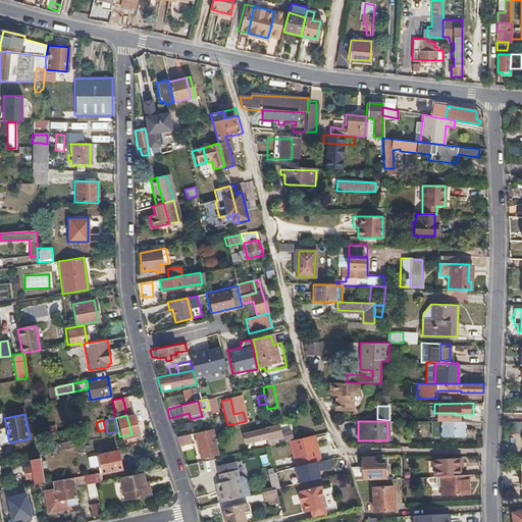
[(440,435),(463,435),(464,421),(440,421),(440,435)]
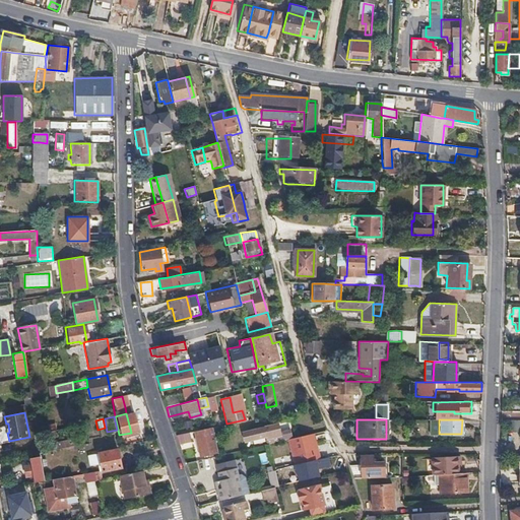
[(266,444),(290,439),(288,431),(279,433),(277,426),(240,434),(241,441),(263,436),(266,444)]
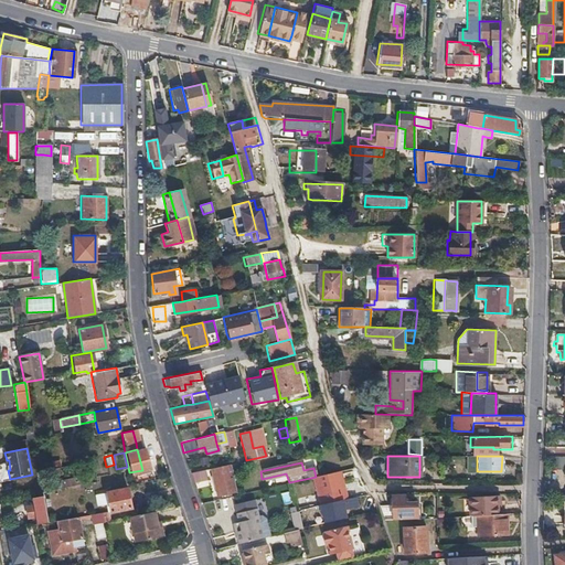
[(222,494),(236,491),(233,477),(231,464),(216,467),(212,468),(217,494),(222,494)]
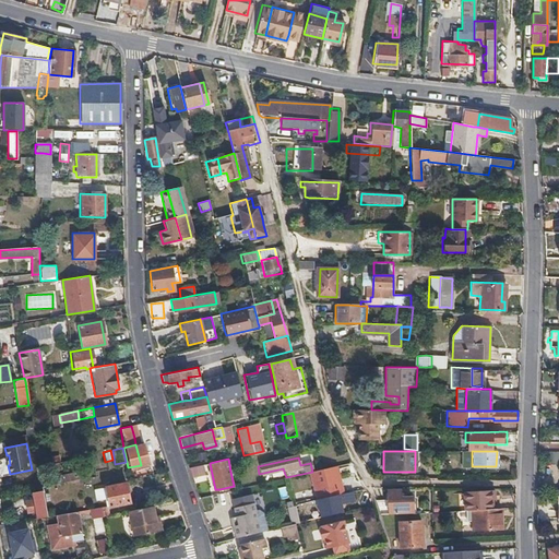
[(188,468),(190,474),(191,476),(204,473),(204,471),(203,465),(188,468)]
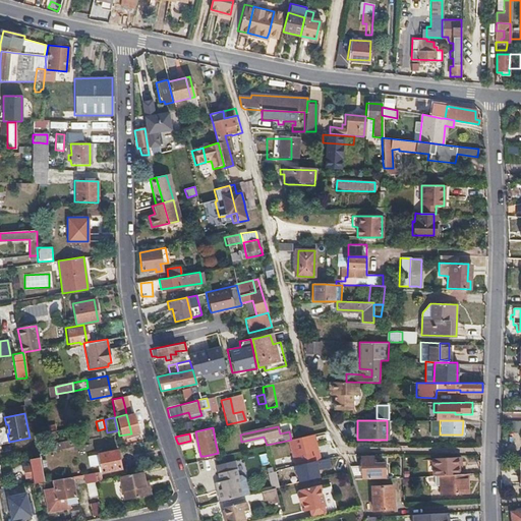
[(296,465),(322,459),(320,449),(316,449),(313,433),(291,440),(296,465)]
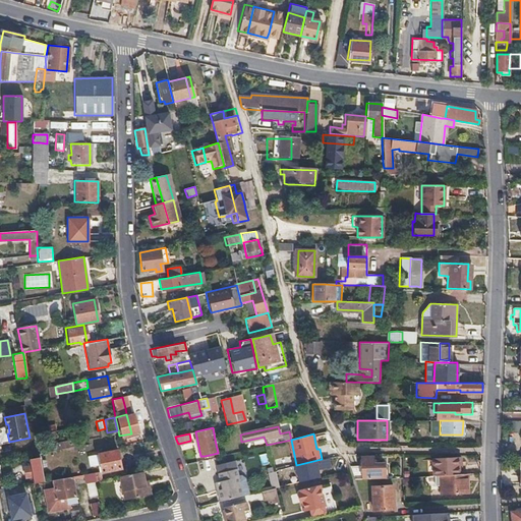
[(55,450),(74,447),(73,441),(54,444),(55,450)]
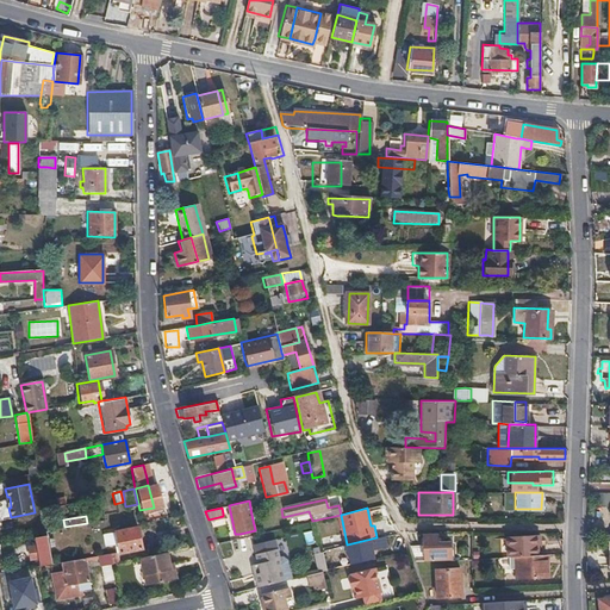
[(114,533),(114,534),(117,545),(119,555),(142,551),(137,528),(114,533)]
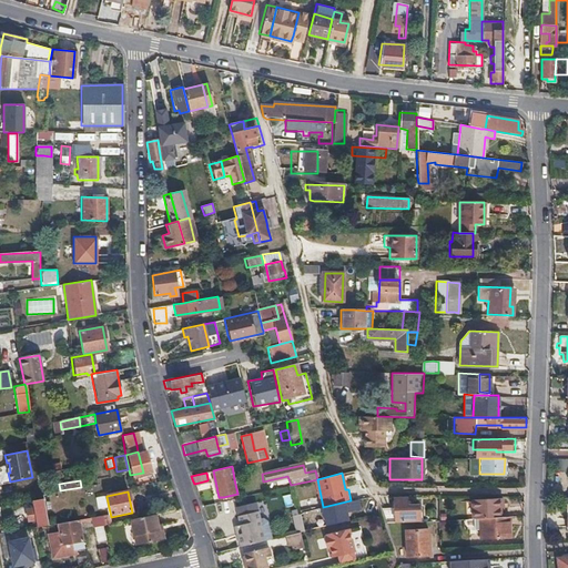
[(109,507),(107,497),(95,500),(98,509),(109,507)]
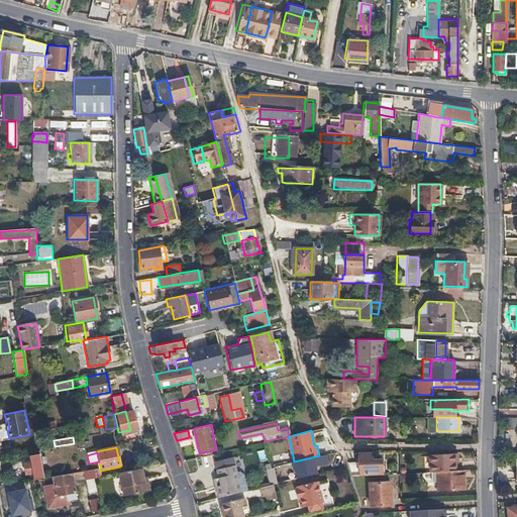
[(33,473),(34,480),(44,478),(39,453),(30,454),(30,457),(31,461),(26,462),(24,462),(25,474),(33,473)]
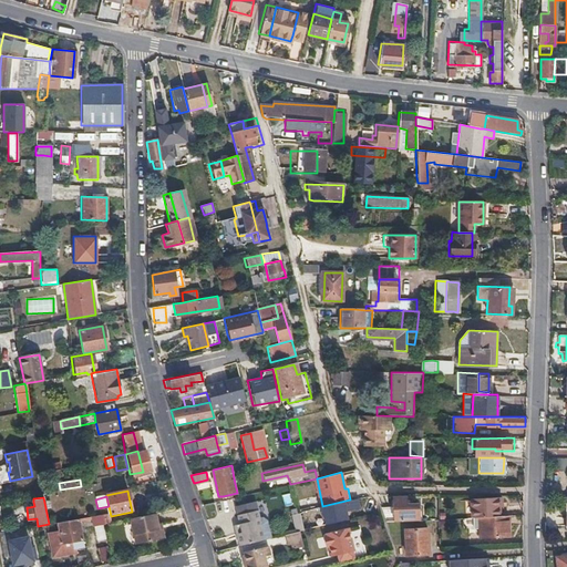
[(385,507),(385,521),(387,522),(405,522),(421,521),(421,508),(408,509),(408,505),(406,497),(394,497),(394,507),(385,507)]
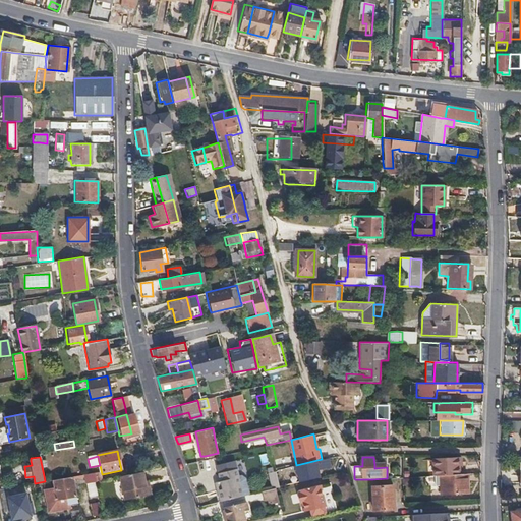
[(423,457),(423,476),(437,475),(439,474),(449,474),(449,465),(450,457),(423,457)]
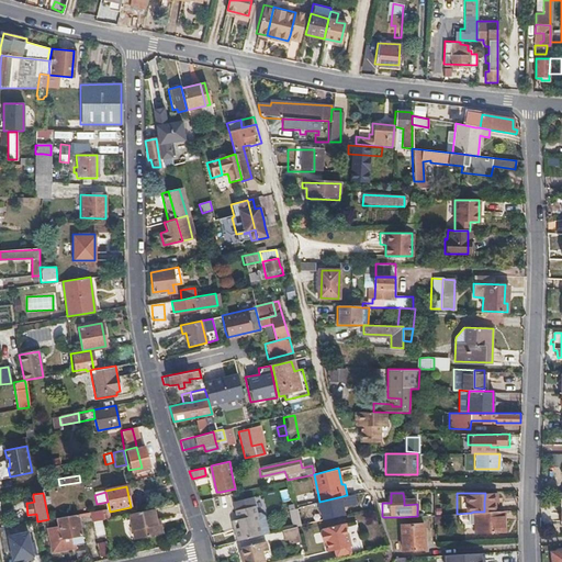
[(356,501),(353,494),(347,495),(319,502),(317,503),(303,506),(305,515),(319,512),(321,514),(351,505),(356,501)]
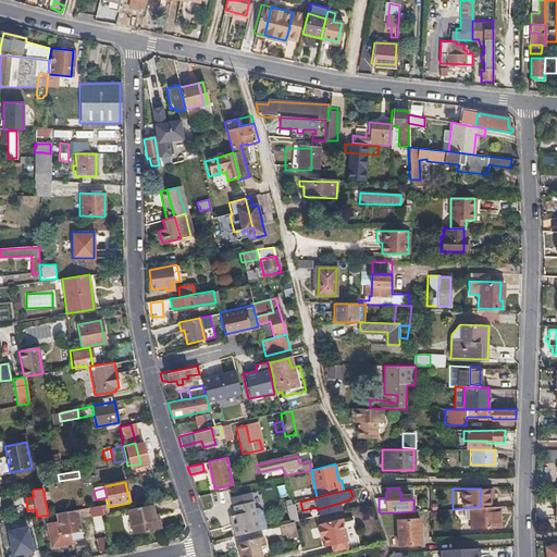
[(230,516),(231,519),(255,512),(251,503),(233,506),(235,515),(230,516)]
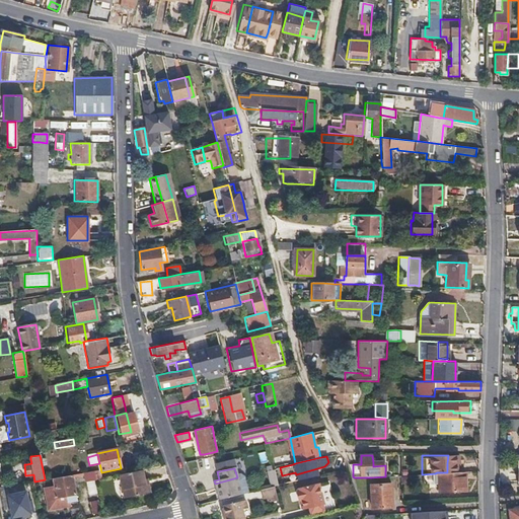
[(275,468),(268,470),(272,488),(275,487),(279,486),(279,485),(277,476),(275,468)]
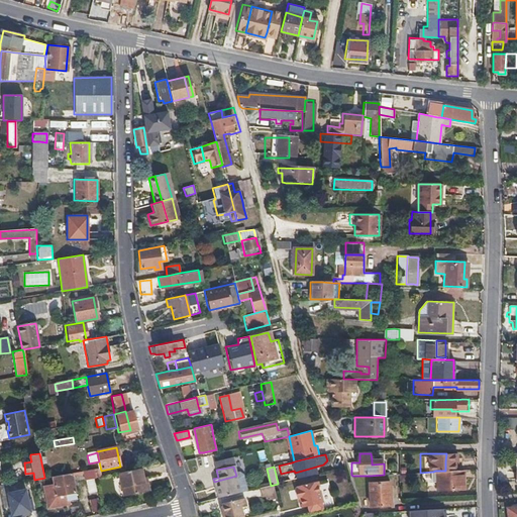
[(85,480),(95,478),(94,469),(84,471),(85,480)]
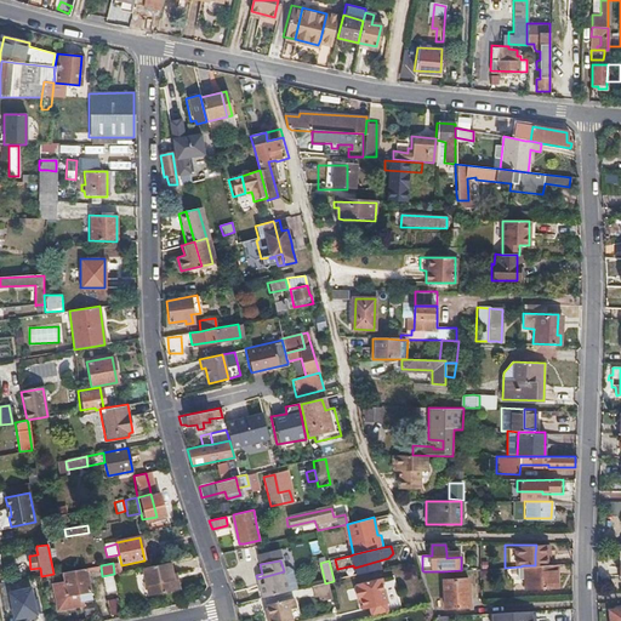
[(172,574),(170,563),(142,568),(148,596),(178,590),(175,574),(172,574)]
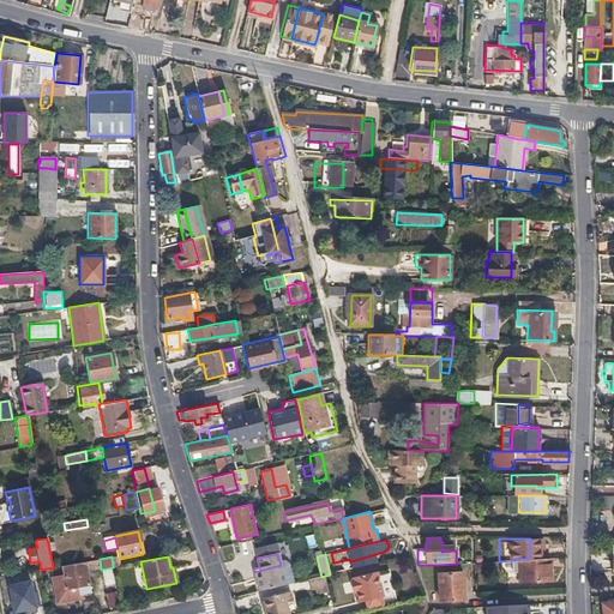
[(549,559),(541,559),(540,559),(529,559),(517,559),(518,583),(551,582),(549,559)]
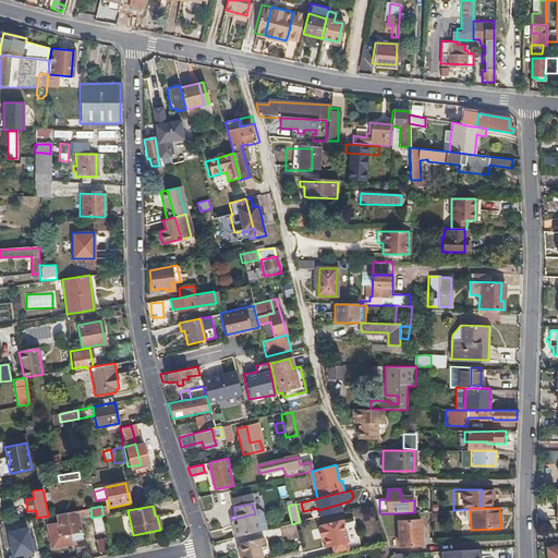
[(83,538),(77,510),(57,514),(58,522),(61,535),(70,534),(72,541),(75,541),(83,538)]
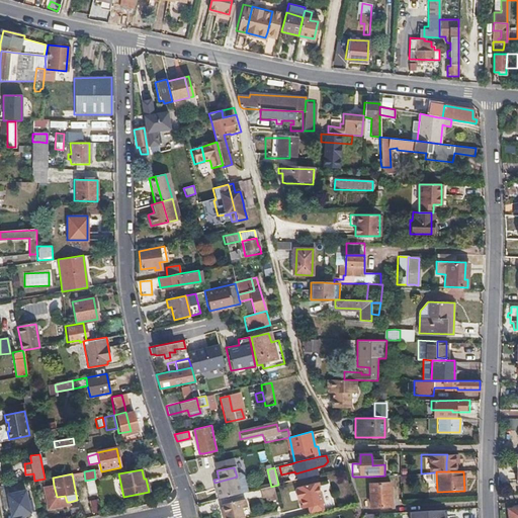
[(214,483),(219,500),(242,495),(237,477),(214,483)]
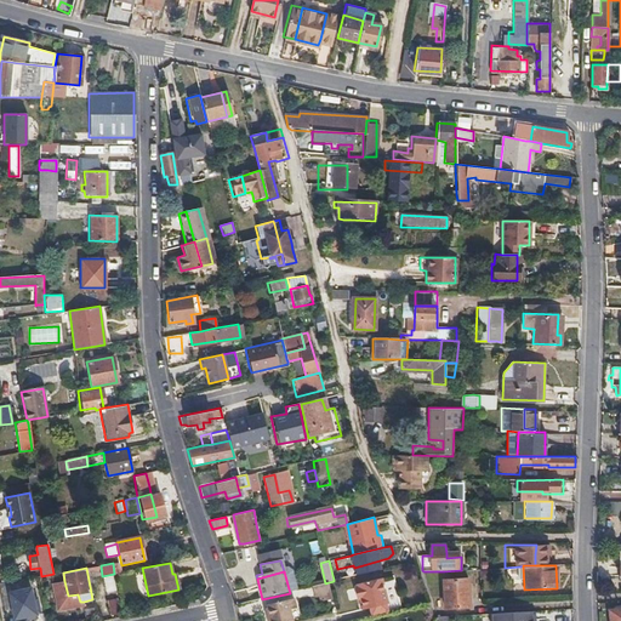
[(106,593),(115,591),(113,575),(102,577),(106,593)]
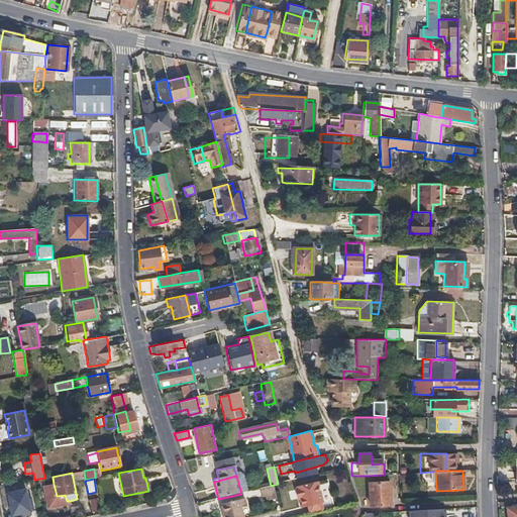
[(390,480),(370,481),(371,504),(391,504),(390,480)]
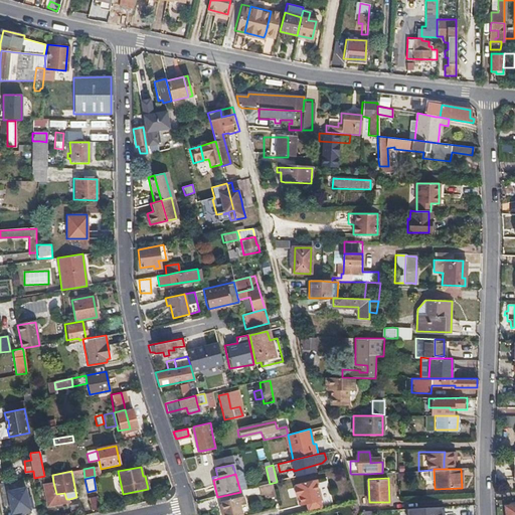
[(56,494),(53,482),(43,484),(47,506),(70,502),(69,499),(66,499),(64,493),(56,494)]
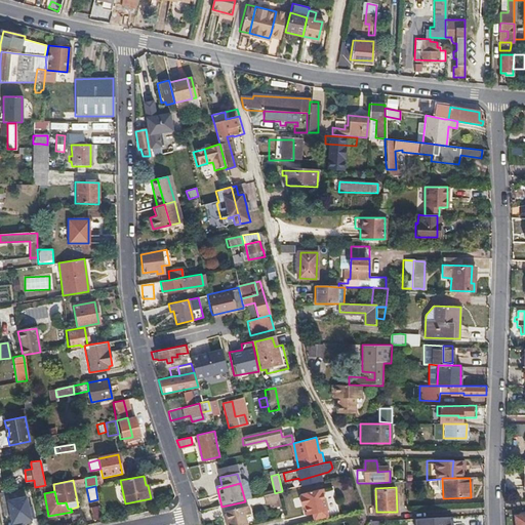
[(310,516),(311,523),(318,521),(316,515),(324,513),(319,491),(299,495),(300,498),(297,499),(299,509),(303,508),(305,517),(310,516)]
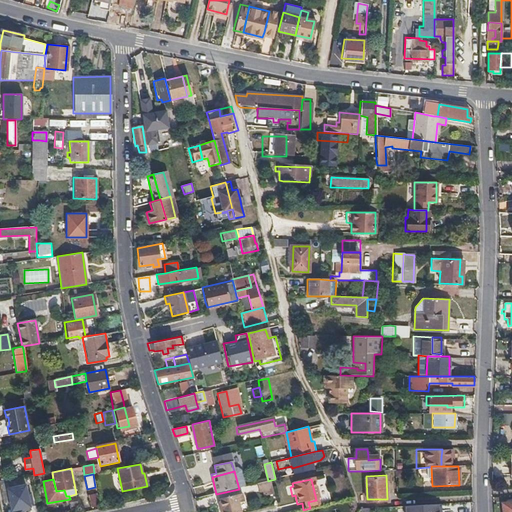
[(0,480),(0,483),(3,502),(11,501),(12,510),(31,506),(26,485),(9,488),(7,480),(0,480)]
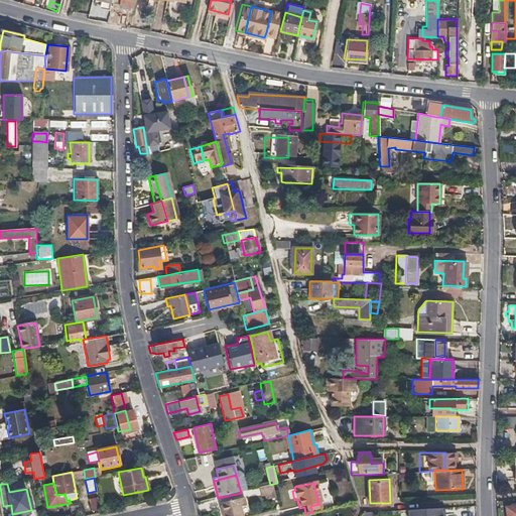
[(270,485),(260,488),(262,496),(275,493),(273,484),(270,485)]
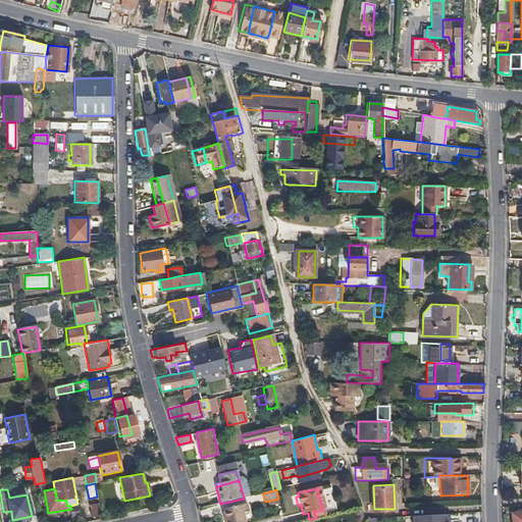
[(226,519),(226,521),(245,521),(243,513),(248,511),(246,502),(223,508),(224,511),(226,519)]
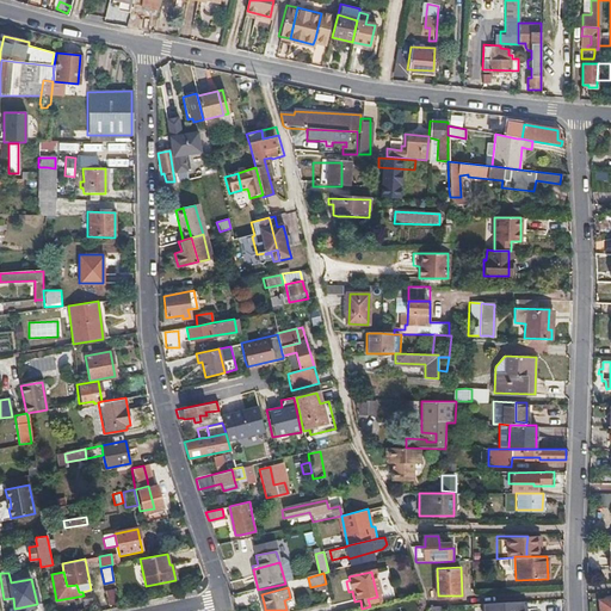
[(109,605),(116,603),(111,590),(105,591),(109,605)]
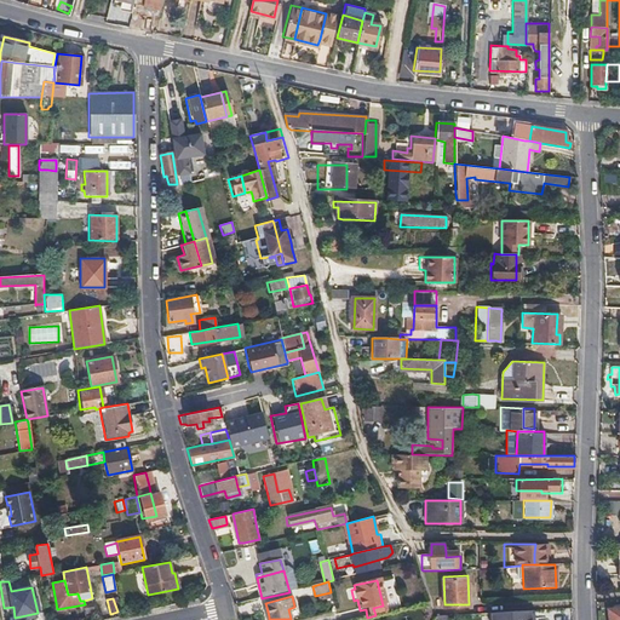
[(373,608),(375,615),(385,613),(383,606),(373,608)]
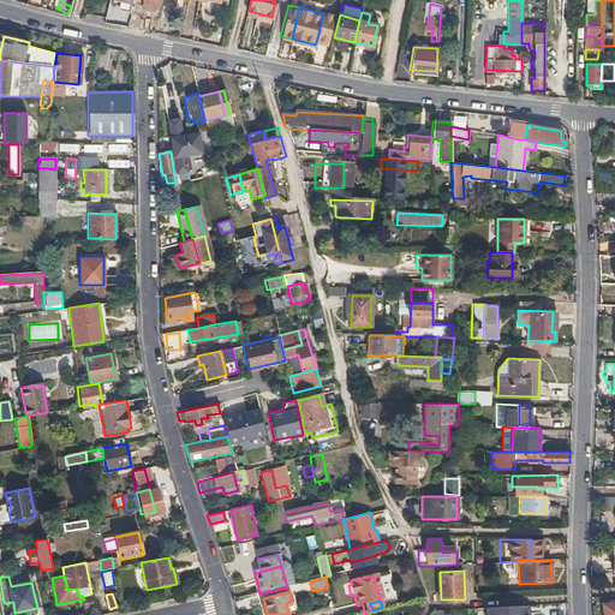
[(603,614),(614,614),(614,602),(603,603),(603,614)]
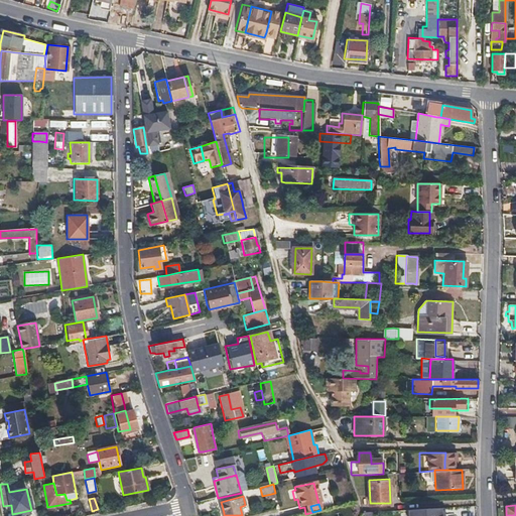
[(429,515),(429,507),(408,508),(408,515),(429,515)]
